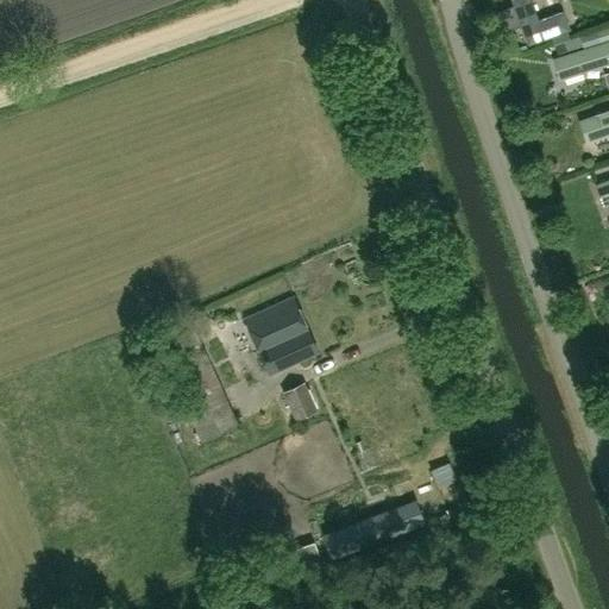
[(569,30),(562,12),(538,20),(529,0),(510,0),(527,44),(569,30)]
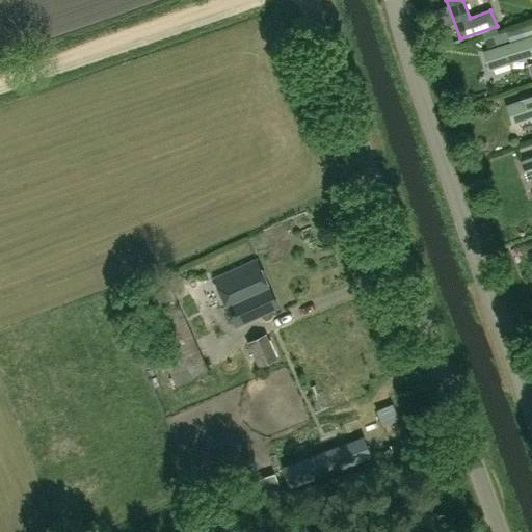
[(531,33),(484,50),(491,69),(531,54),(531,33)]
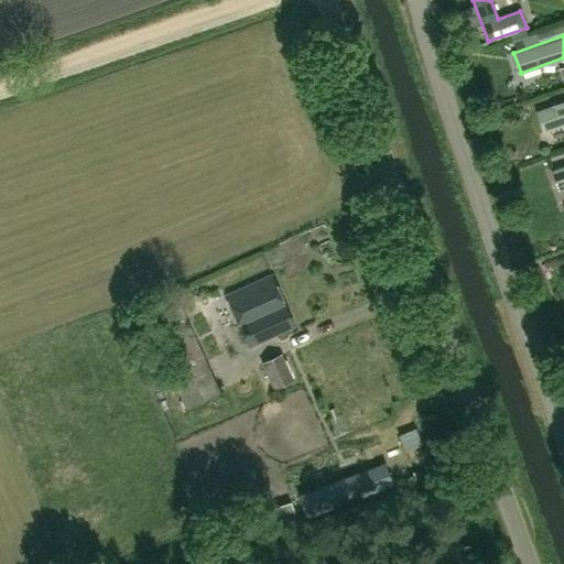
[(544,131),(563,125),(563,101),(538,111),(544,131)]
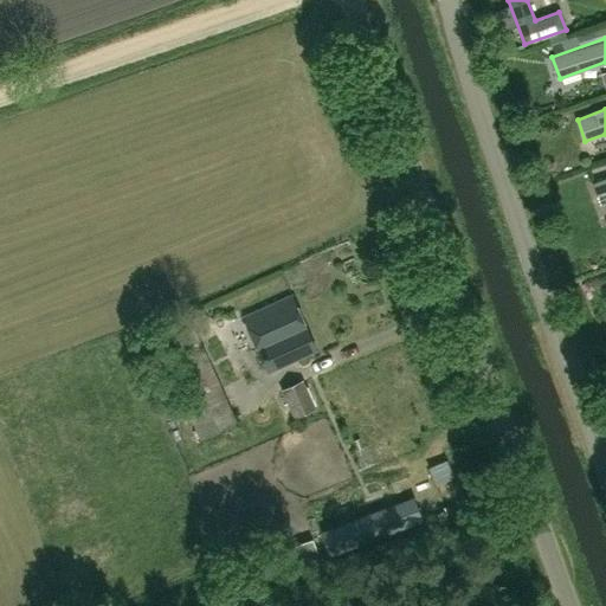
[(605,178),(594,182),(603,205),(605,202),(605,178)]
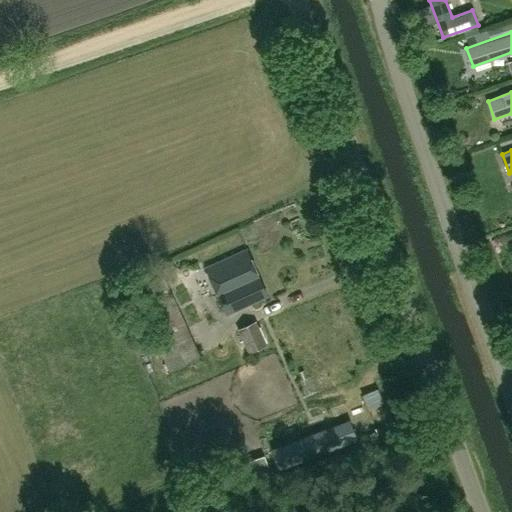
[(246,251),(206,269),(226,314),(267,295),(246,251)]
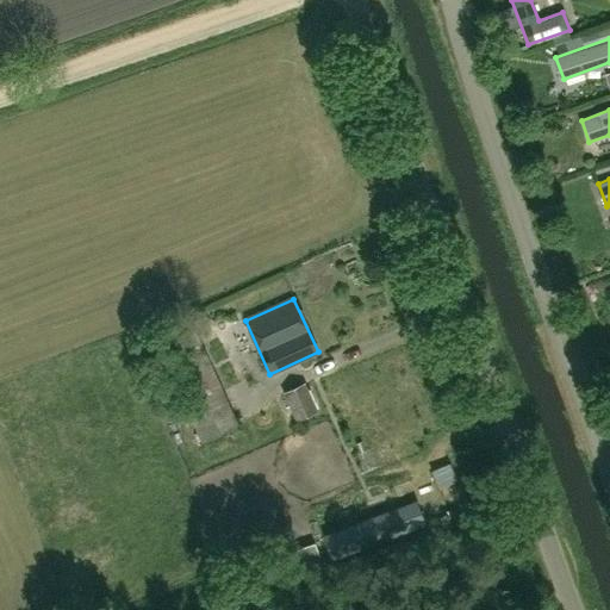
[(315,411),(304,384),(286,392),(297,418),(315,411)]
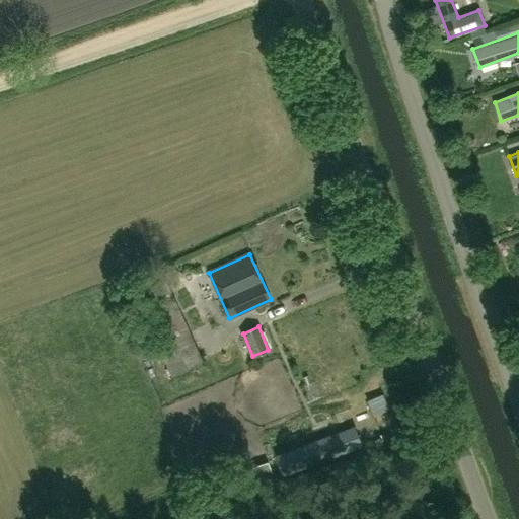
[(174,360),(182,385),(214,375),(206,350),(174,360)]
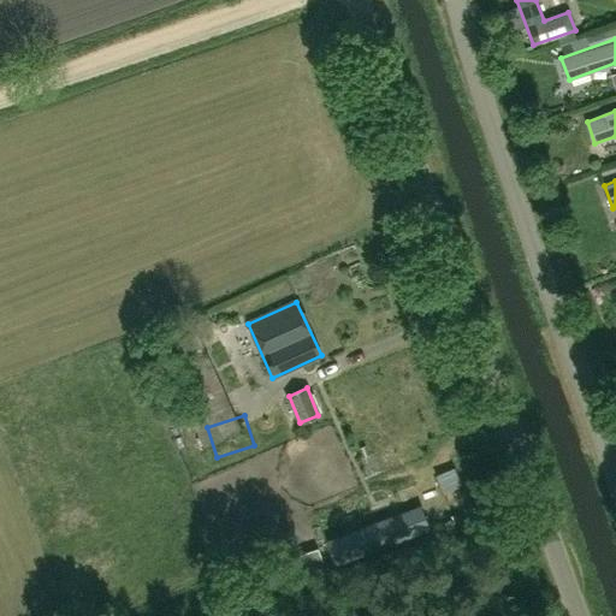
[(430,529),(422,511),(421,509),(385,522),(385,520),(330,540),(338,563),(430,529)]
